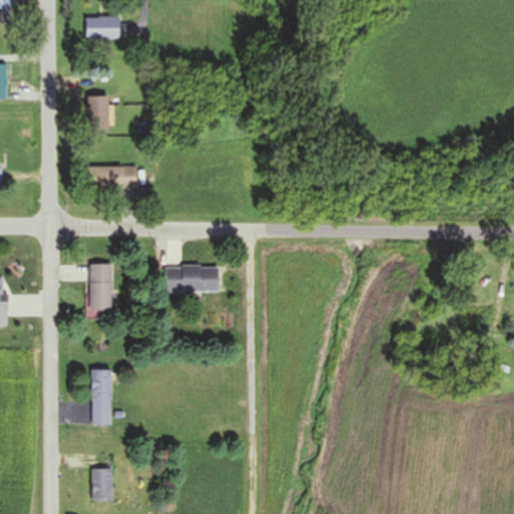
[(0,0),(0,24),(21,24),(20,0),(0,0)]
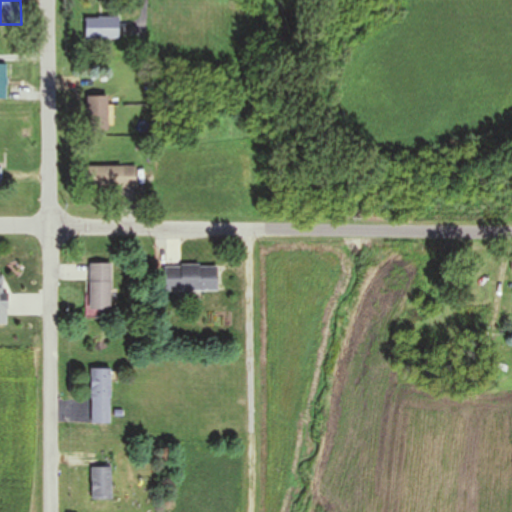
[(118,39),(118,16),(85,16),(85,39),(118,39)]
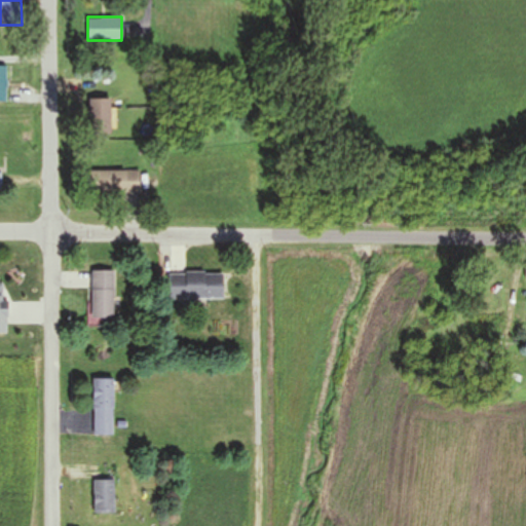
[(87,134),(110,134),(110,100),(87,100),(87,134)]
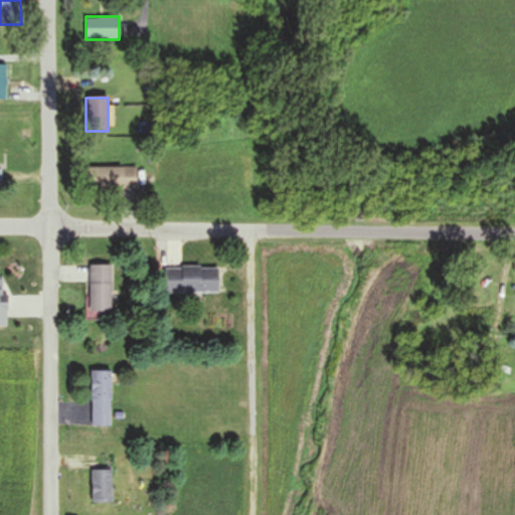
[(88,189),(136,189),(136,167),(88,167),(88,189)]
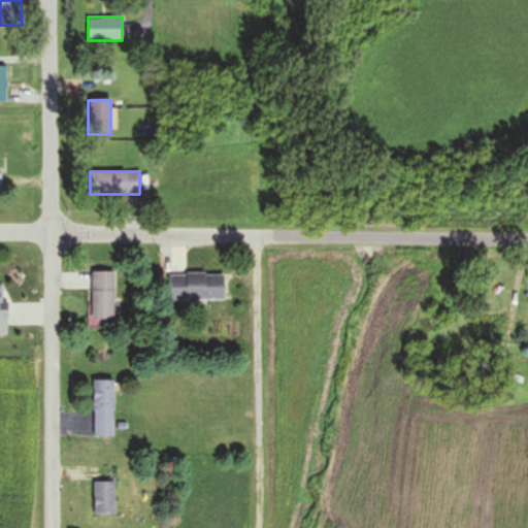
[(113,272),(91,272),(91,320),(113,320),(113,272)]
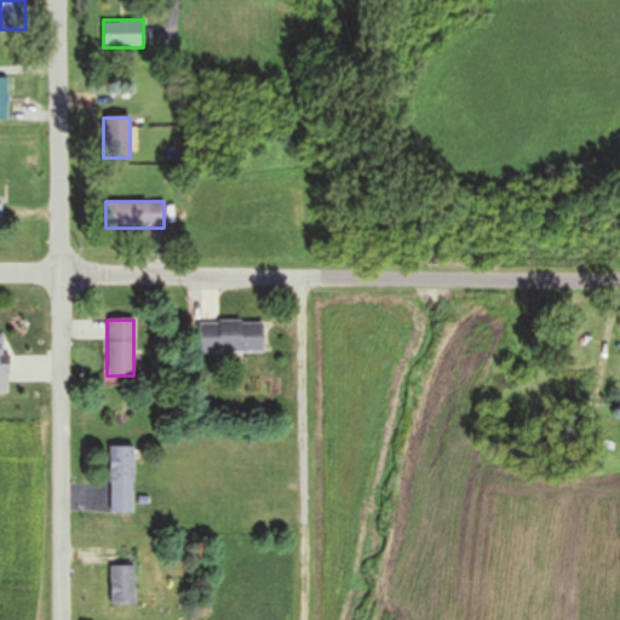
[(260,352),(260,322),(197,322),(197,352),(260,352)]
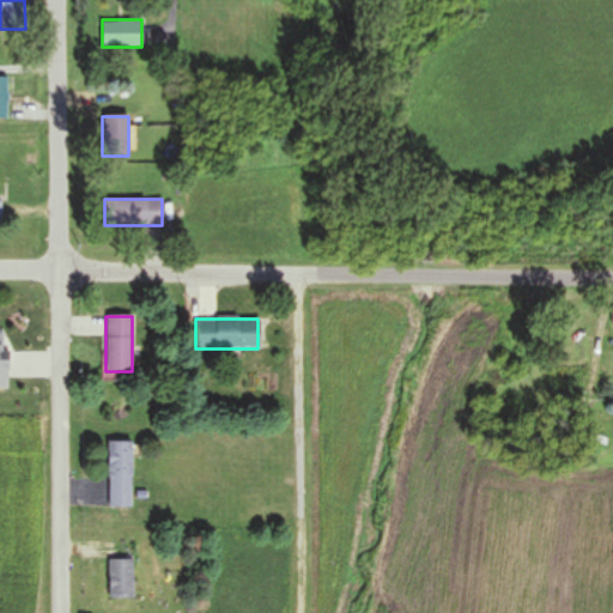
[(132,442),(108,442),(108,508),(132,508),(132,442)]
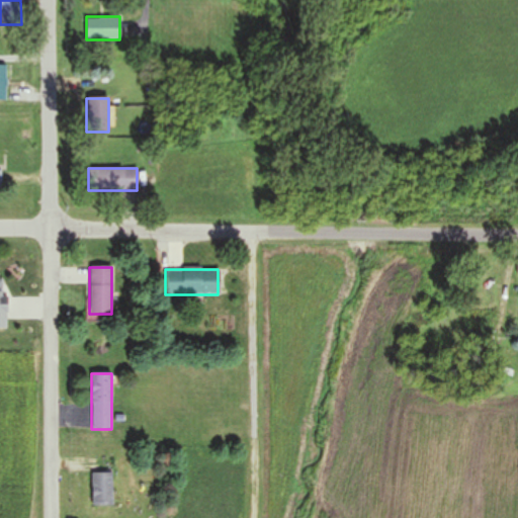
[(111,472),(92,472),(92,506),(111,506),(111,472)]
